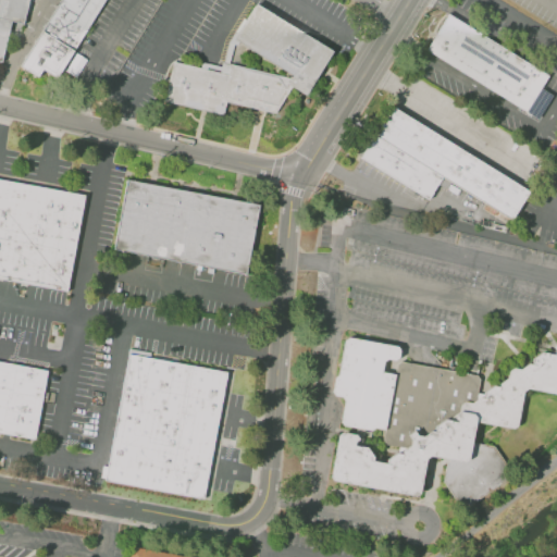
[(0,0),(31,0),(25,25),(13,22),(3,62),(0,61),(0,0)]
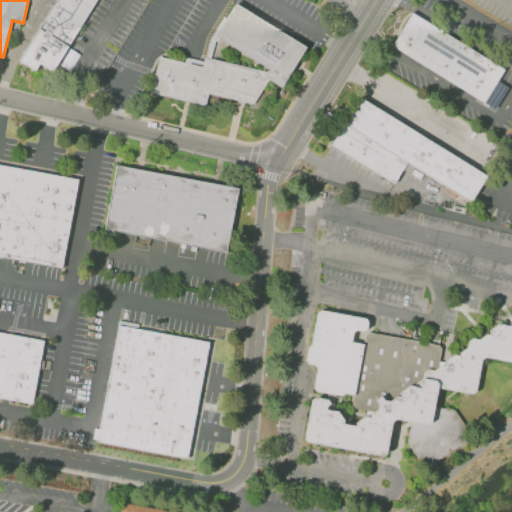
[(19,61),(57,0),(100,0),(55,73),(41,64),(36,72),(19,61)]
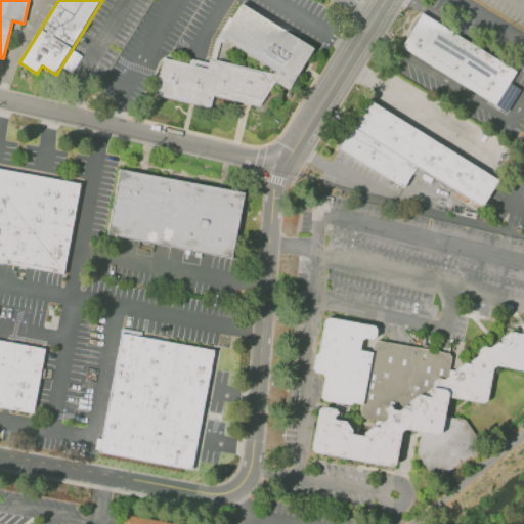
[(291,91),(317,49),(245,4),(223,38),(278,72),(273,79),(274,81),(291,91)]
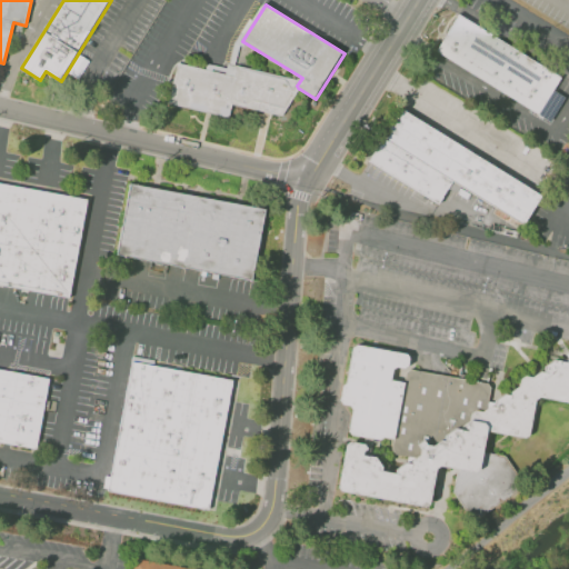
[(562,77),(461,16),(439,51),(540,112),(562,77)]
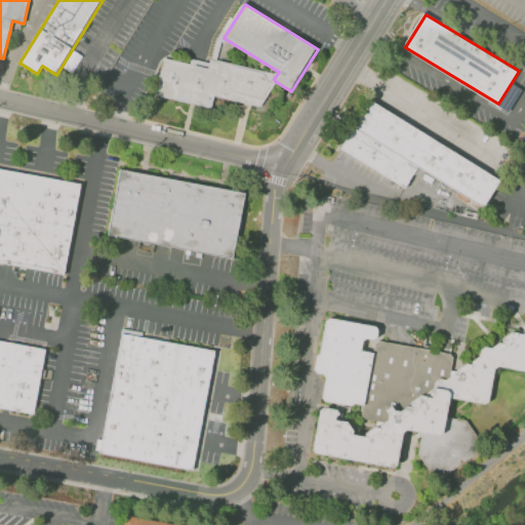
[(156,96),(163,58),(215,72),(217,61),(274,74),(274,79),(275,81),(276,83),(261,108),(213,97),(211,108),(156,96)]
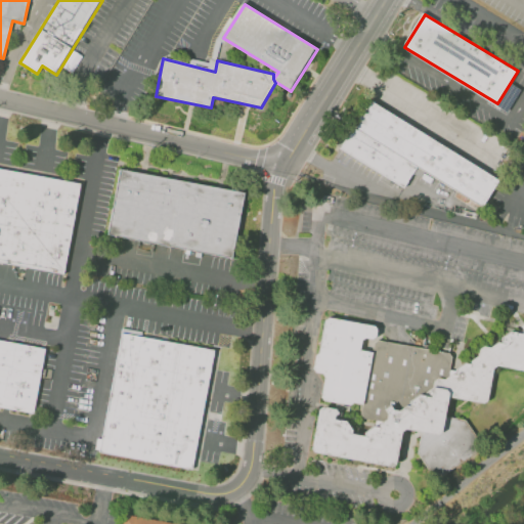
[(500,180),(370,101),(341,150),(404,189),(418,168),(483,208),(500,180)]
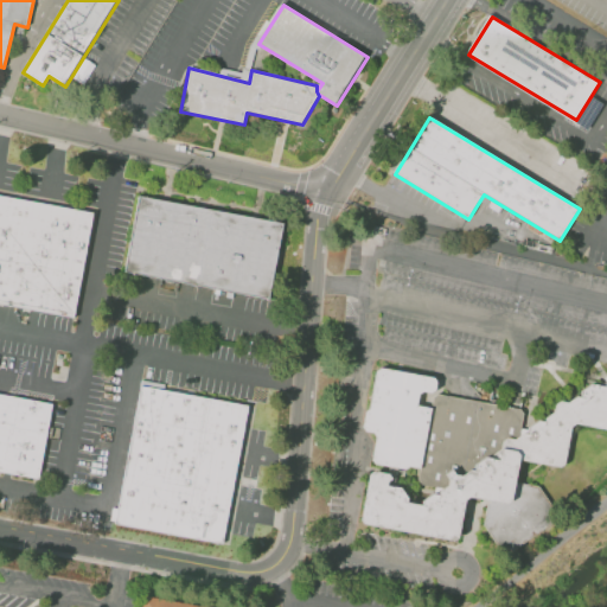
[(138,195),(282,223),(267,298),(122,270),(138,195)]
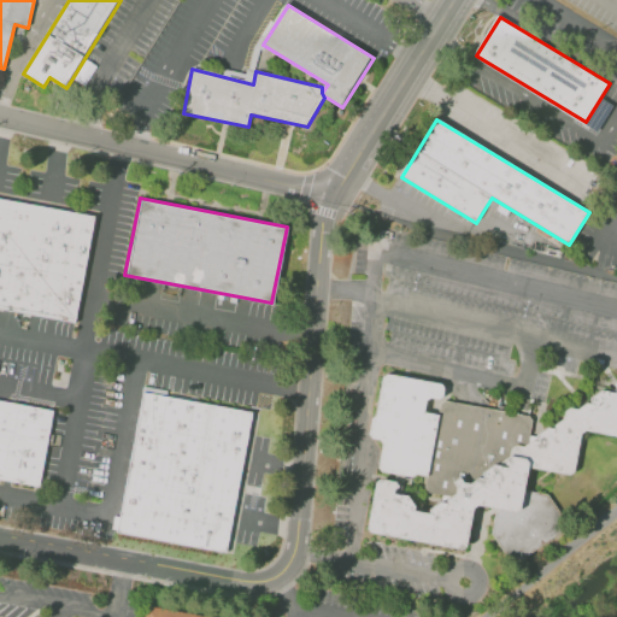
[(0,310),(77,325),(97,217),(0,199),(0,310)]
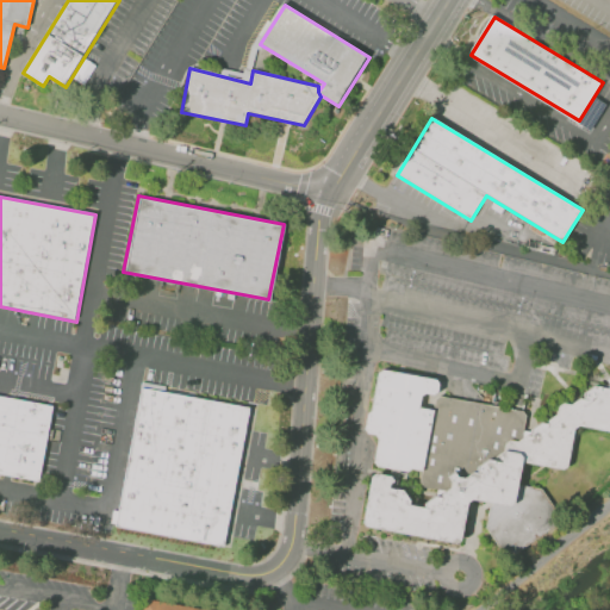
[(609,431),(609,378),(533,430),(527,435),(530,414),(440,396),(442,381),(381,369),(373,412),(368,415),(366,434),(381,436),(374,467),(424,477),(422,489),(444,492),(422,508),(416,506),(393,478),(374,474),(366,528),(464,546),(470,499),(493,504),(489,528),(511,560),(566,517),(545,491),(521,486),(526,464),(570,473),(579,425),(609,431)]
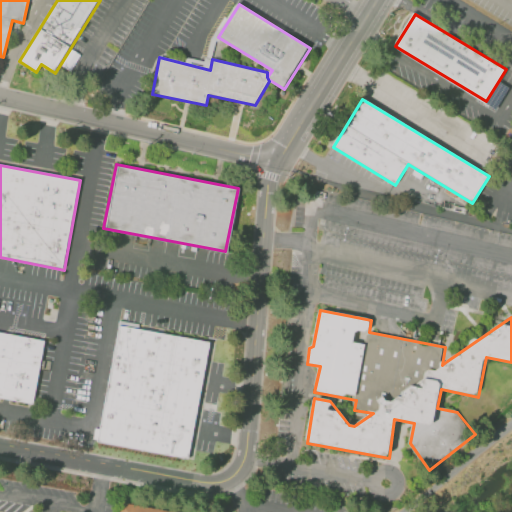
[(120,327),(212,344),(190,460),(98,442),(120,327)]
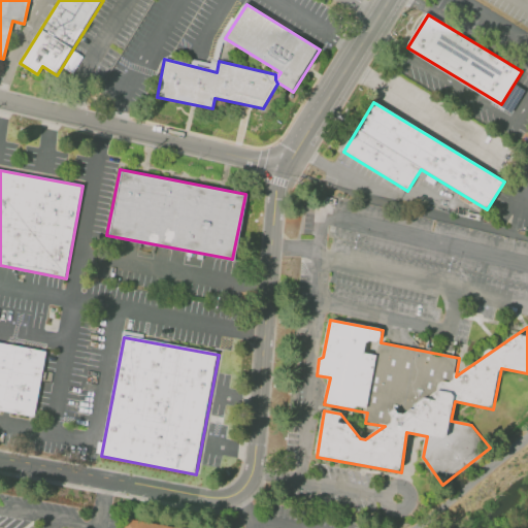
[(0,342),(46,352),(34,419),(0,411),(0,342)]
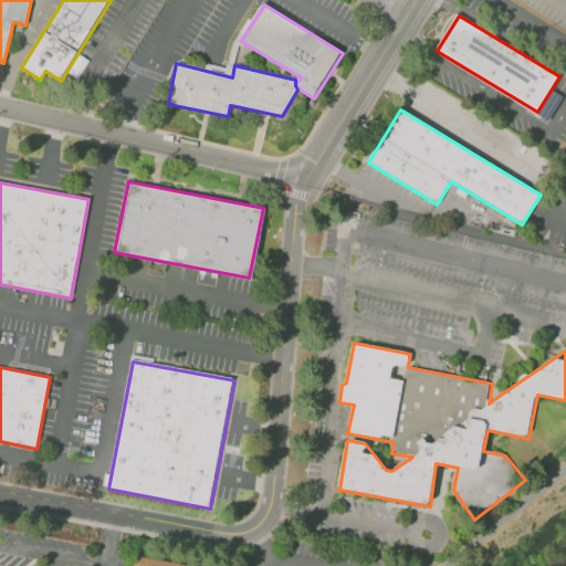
[(192,565),(134,556),(132,565),(192,565)]
